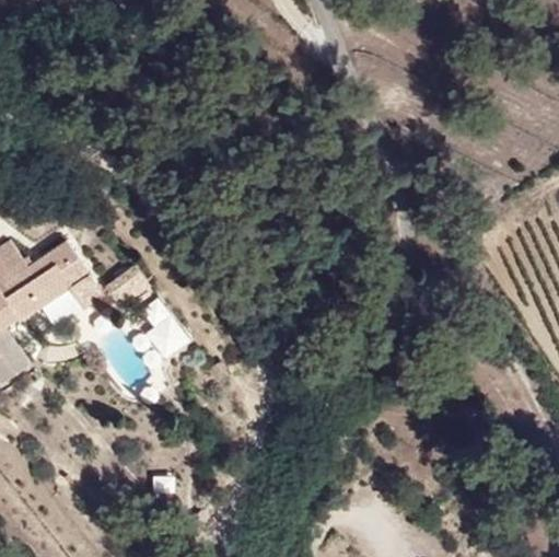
[(0,384),(1,386),(32,366),(6,328),(20,318),(22,322),(70,288),(90,274),(68,242),(28,269),(11,244),(0,252),(0,384)]
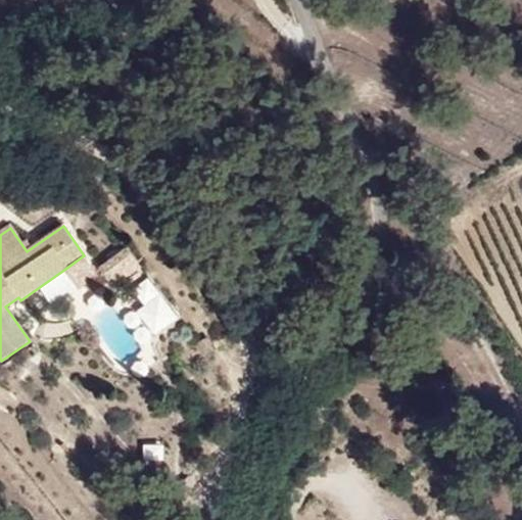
[(97,268),(116,290),(144,267),(126,244),(97,268)]
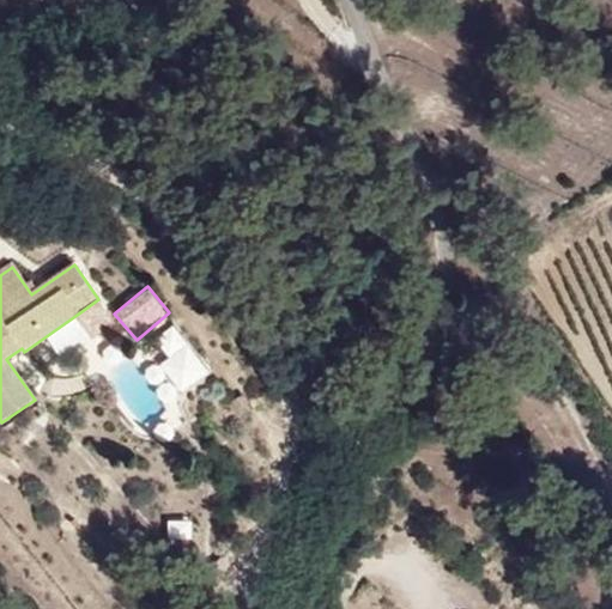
[(114,322),(98,299),(77,315),(92,338),(114,322)]
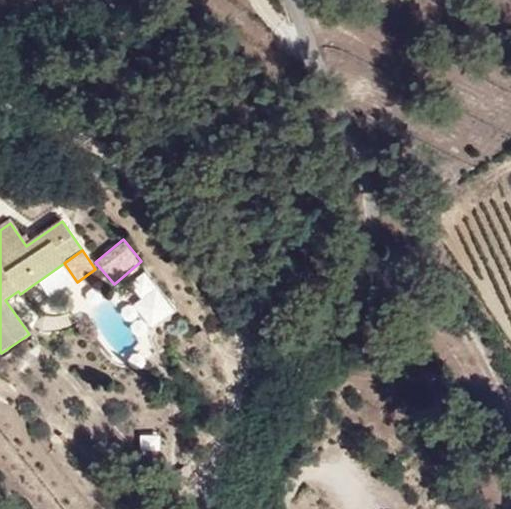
[(174,311),(145,275),(131,287),(142,300),(133,308),(152,330),(174,311)]
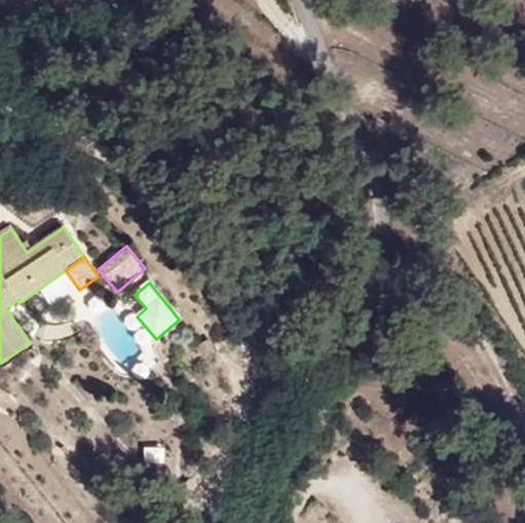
[(144,463),(164,463),(164,447),(144,447),(144,463)]
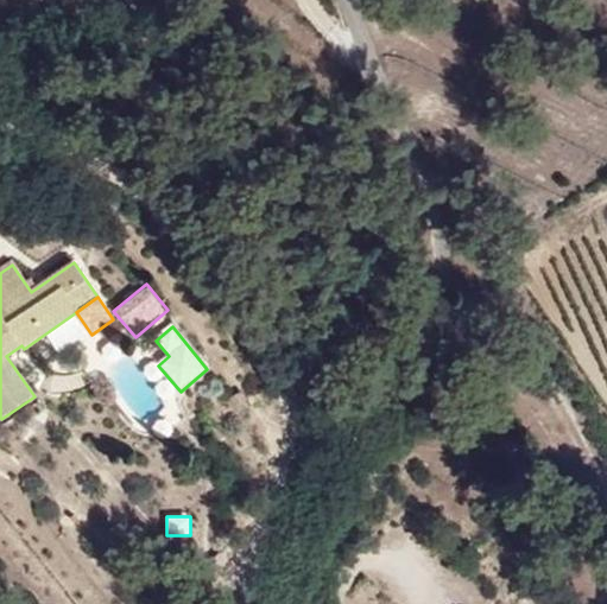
All buildings are outlined.
